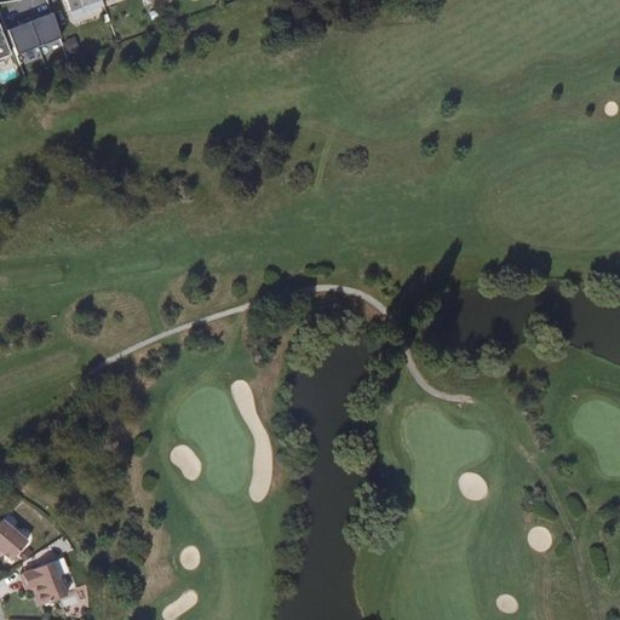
[(69,0),(75,17),(108,5),(105,0),(69,0)]
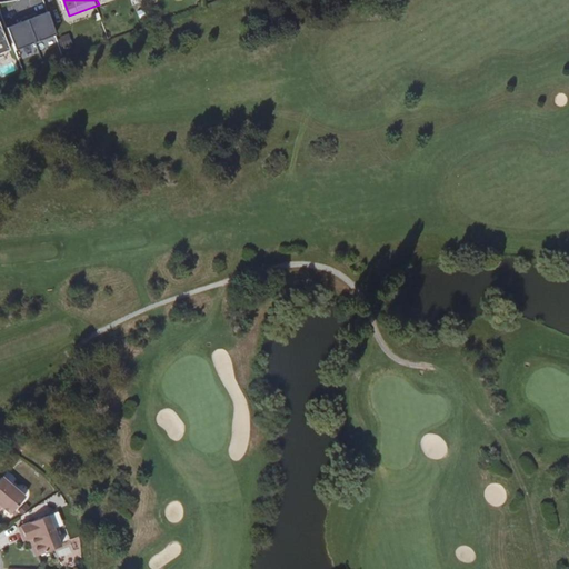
[(18,48),(59,33),(51,10),(38,16),(37,12),(20,18),(21,21),(8,26),(18,48)]
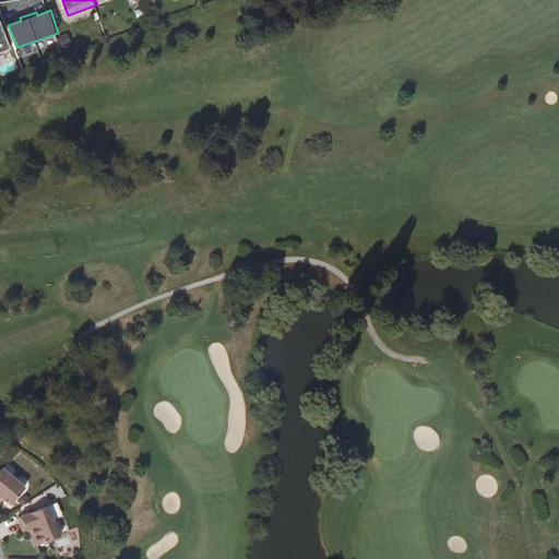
[(0,50),(11,47),(0,20),(0,50)]
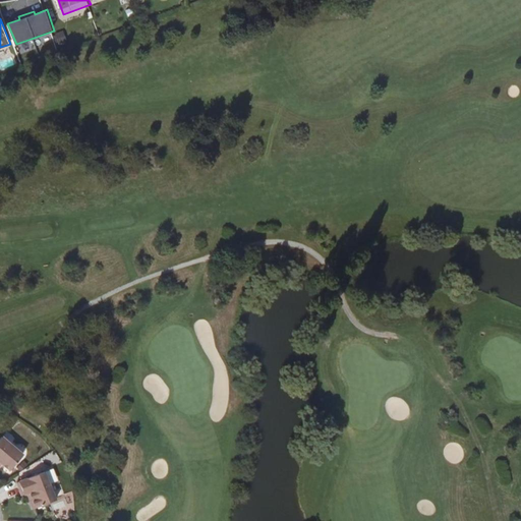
[(2,437),(0,439),(0,462),(2,464),(10,471),(12,468),(23,455),(2,437)]
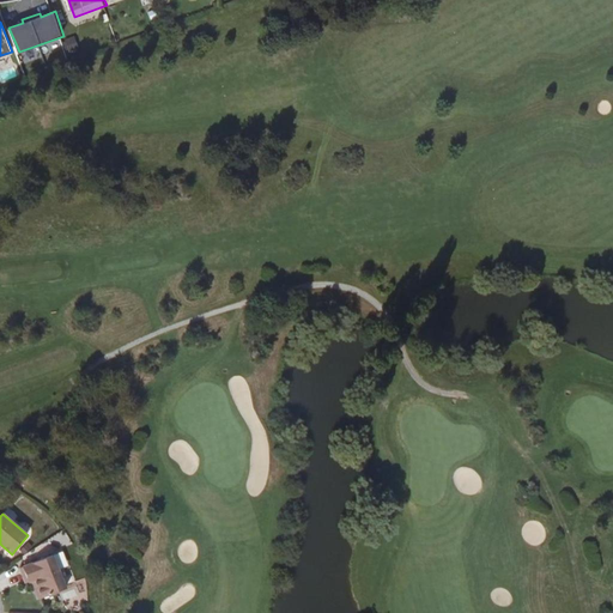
[(26,584),(31,582),(35,581),(41,599),(65,590),(53,557),(25,566),(20,569),(26,584)]
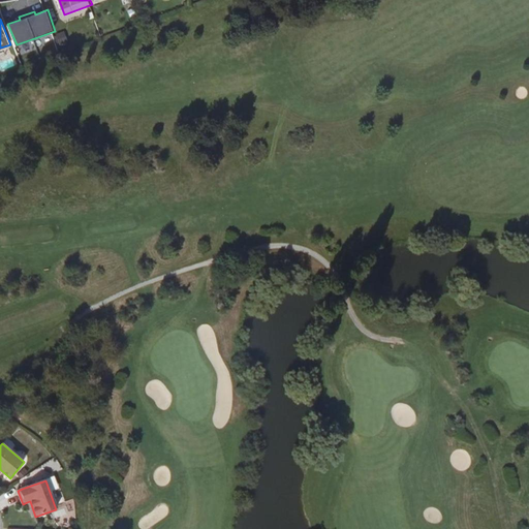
[(32,518),(35,517),(30,501),(27,502),(32,518)]
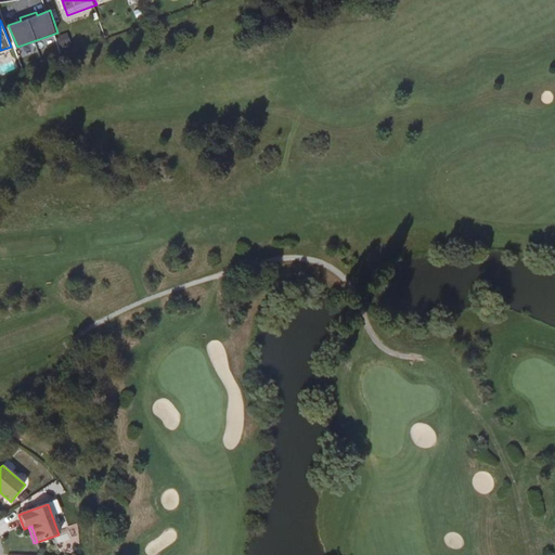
All buildings are outlined.
